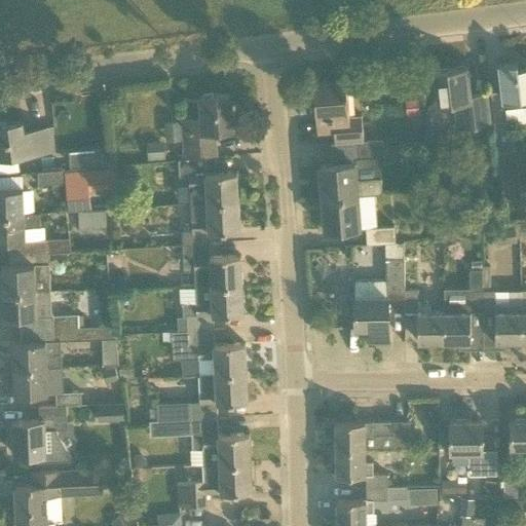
[(525,66),(519,67),(518,62),(498,64),(502,101),(525,98),(525,66)]
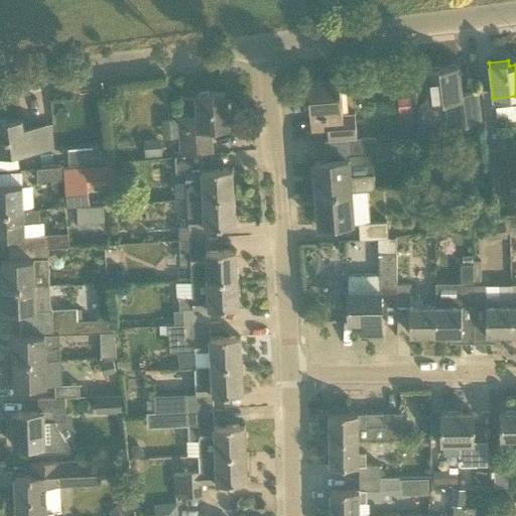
[(461,93),(459,66),(426,70),(429,101),(446,100),(448,124),(481,122),(478,92),(461,93)]
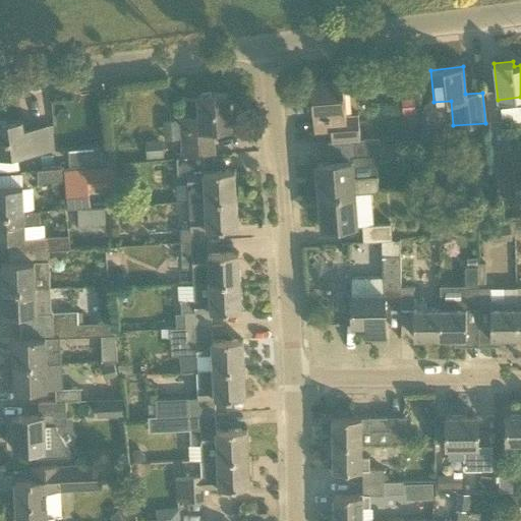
[(346,115),(343,79),(311,82),(314,131),(331,130),(332,141),(350,139),(360,138),(359,119),(358,113),(346,115)]
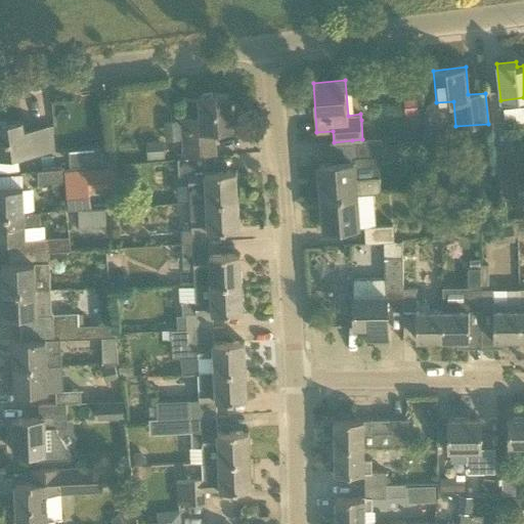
[(185,159),(205,157),(216,156),(214,130),(233,128),(230,93),(200,96),(201,116),(182,118),(185,159)]
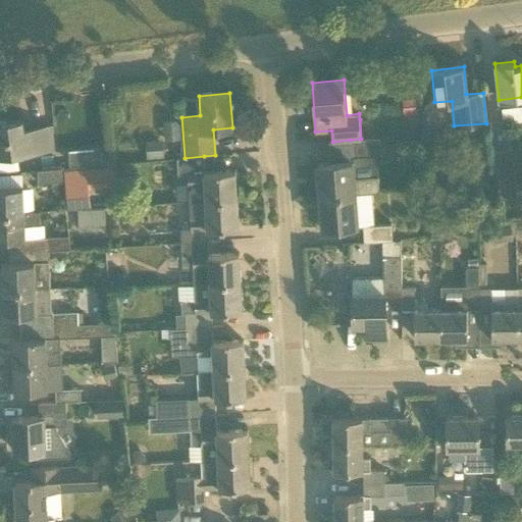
[(23,128),(22,119),(0,121),(0,156),(52,150),(49,125),(23,128)]
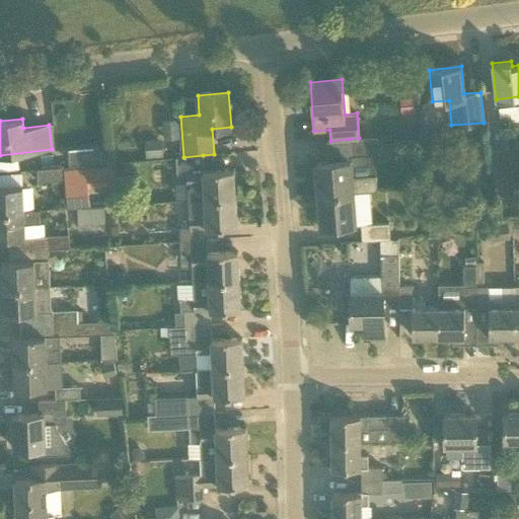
[(359,138),(349,139),(351,155),(379,152),(377,137),(360,139),(359,138)]
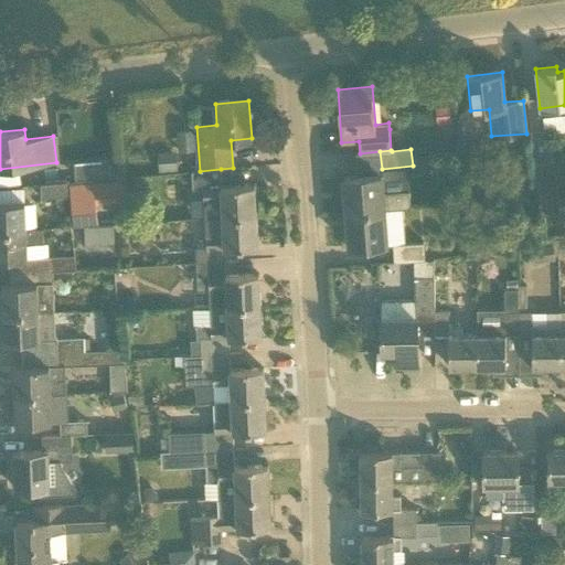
[(116,159),(98,161),(99,177),(117,176),(116,159)]
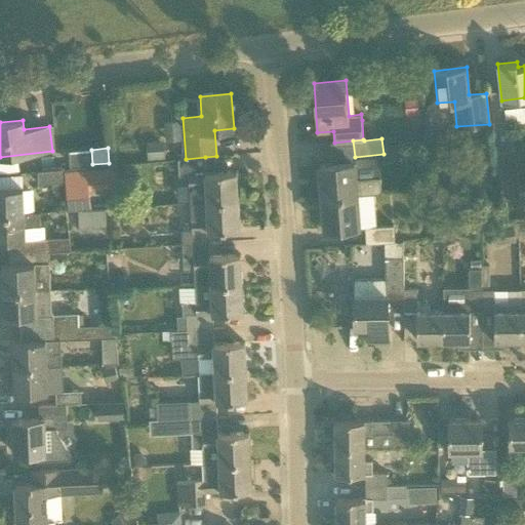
[(515,148),(496,150),(502,200),(521,197),(515,148)]
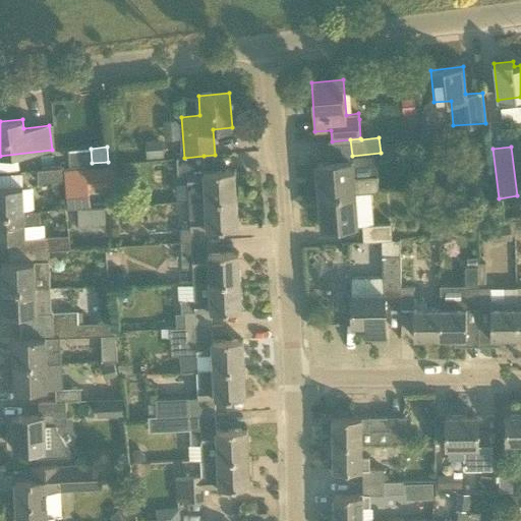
[(205,171),(204,156),(184,158),(177,158),(178,174),(188,174),(189,200),(236,198),(235,170),(205,171)]
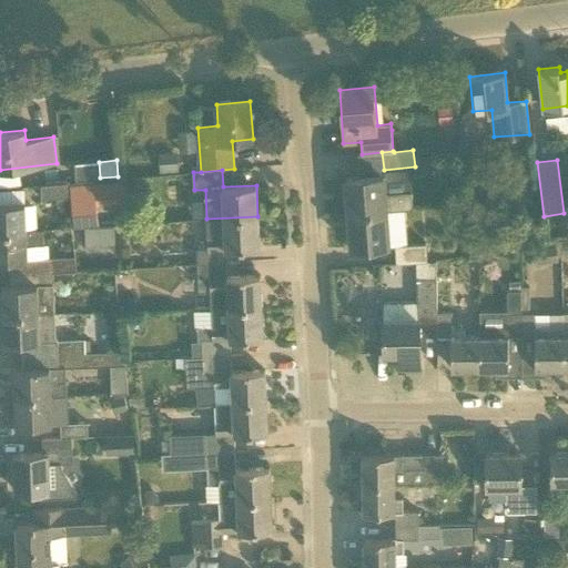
[(385,192),(384,174),(346,179),(348,213),(387,211),(414,209),(412,190),(385,192)]
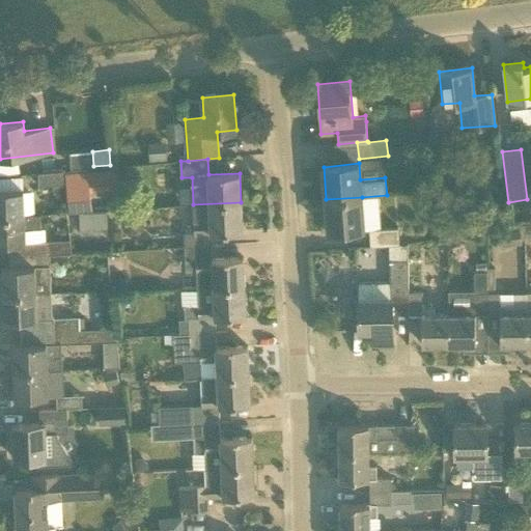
[(68,212),(87,211),(85,168),(66,169),(68,212)]
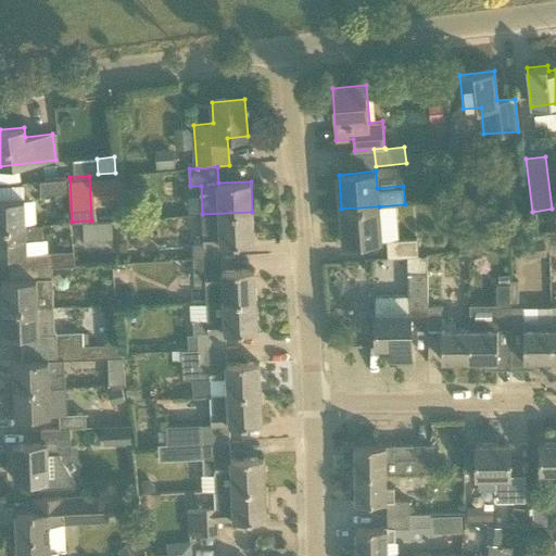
[(92,199),(109,196),(105,177),(89,179),(92,199)]
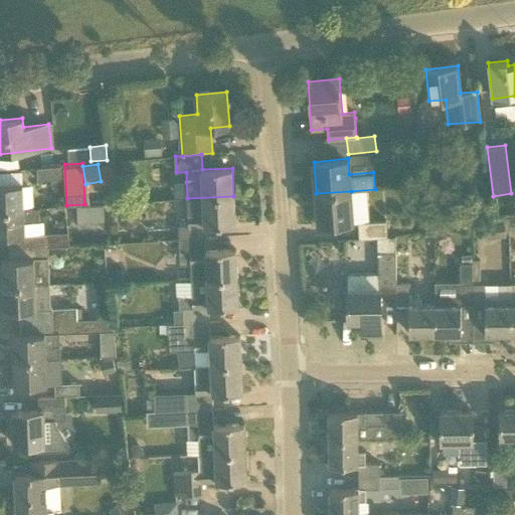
[(38,180),(62,178),(61,167),(37,169),(38,180)]
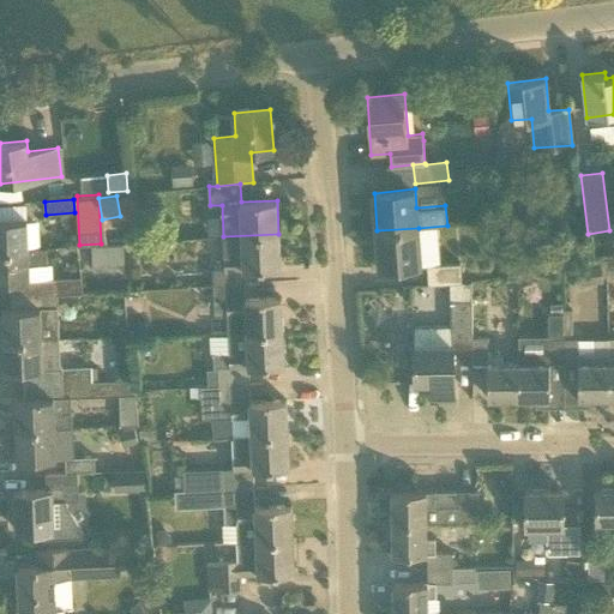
[(0,250),(28,250),(26,218),(0,220),(0,250)]
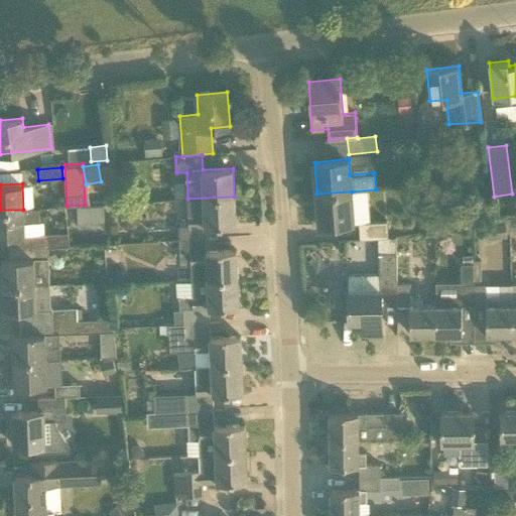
[(319,225),(354,223),(352,191),(316,194),(319,225)]
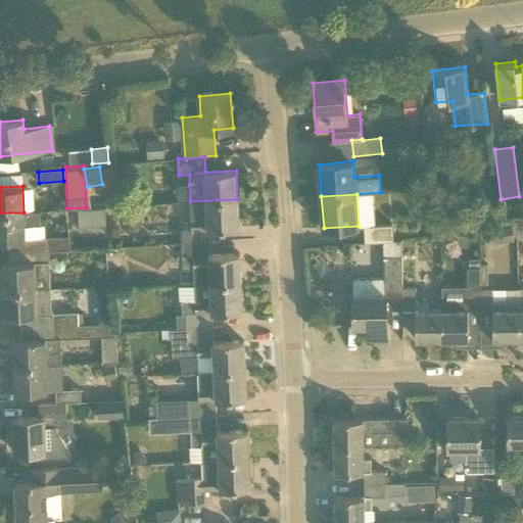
[(182,244),(209,242),(208,229),(239,228),(237,199),(190,201),(192,229),(182,230),(182,244)]
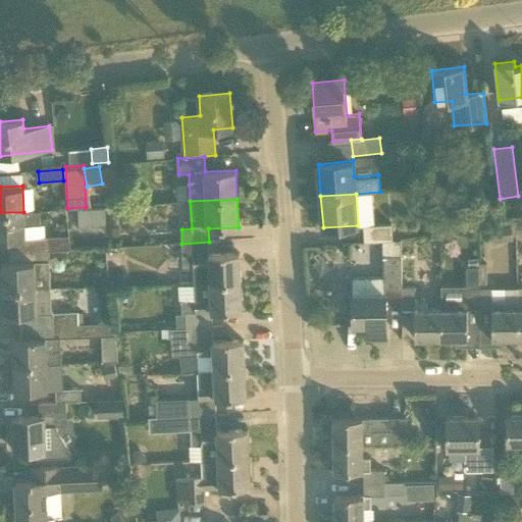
[(77,224),(107,223),(106,209),(77,211),(77,224)]
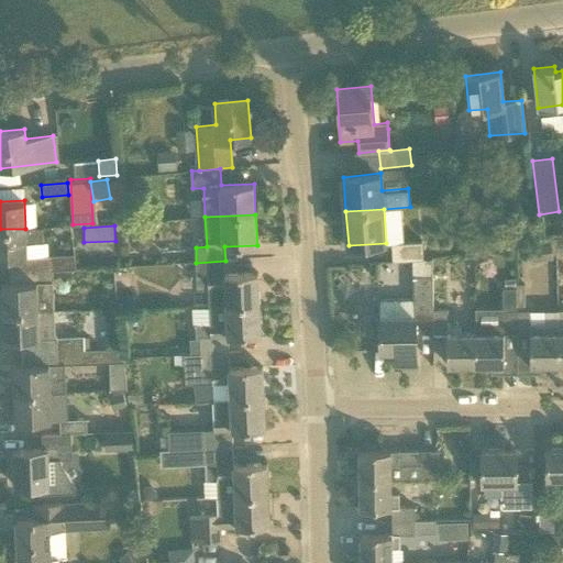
[(25,229),(0,229),(0,257),(10,258),(10,271),(53,269),(76,268),(75,256),(26,257),(26,243),(43,243),(43,229),(25,229)]
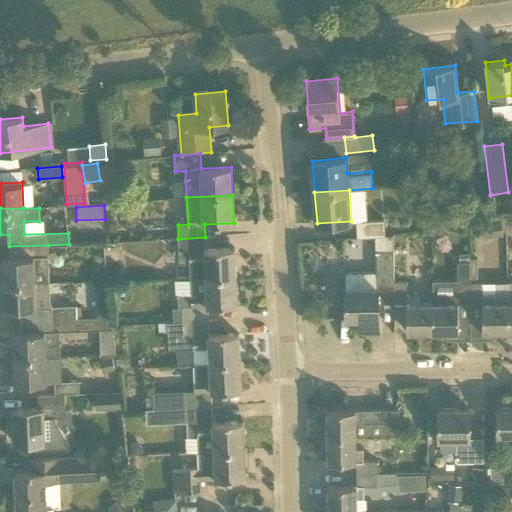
[(358,237),(385,235),(384,219),(356,220),(358,237)]
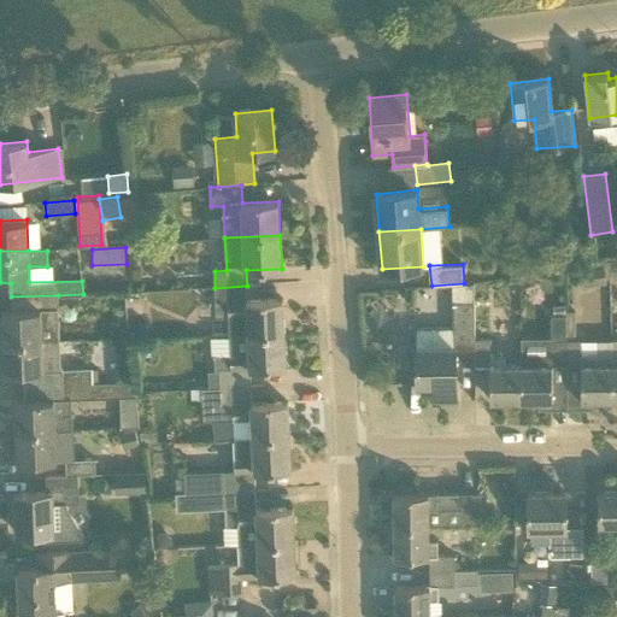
[(464,283),(453,285),(453,303),(475,303),(475,283),(464,283)]
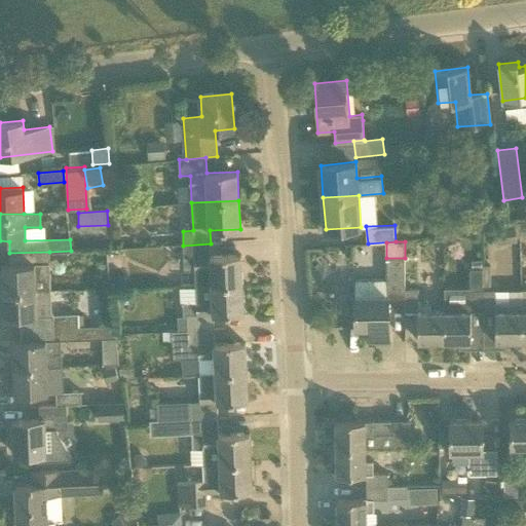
[(212,256),(211,243),(183,246),(184,259),(184,270),(195,270),(195,286),(242,284),(241,255),(212,256)]
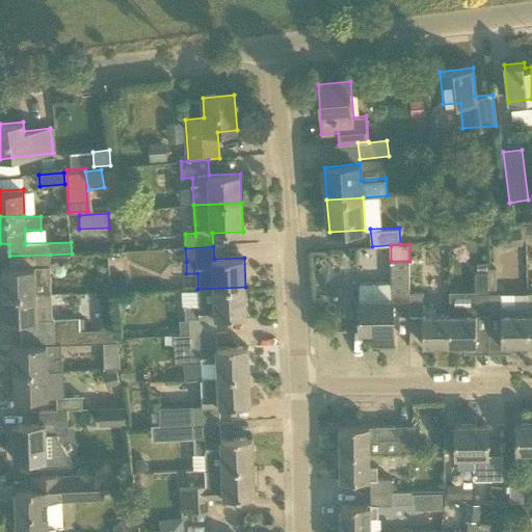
[(10,268),(2,268),(3,295),(52,293),(50,255),(9,256),(10,268)]
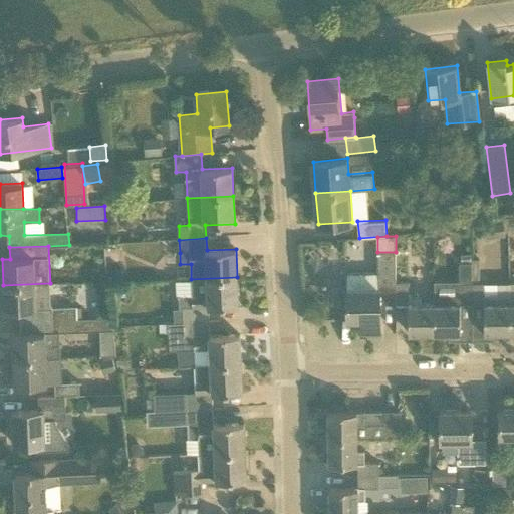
[(377,284),(396,284),(396,257),(396,252),(377,252),(377,274),(347,274),(347,290),(347,319),(361,319),(361,334),(380,334),(380,289),(377,289),(377,284)]
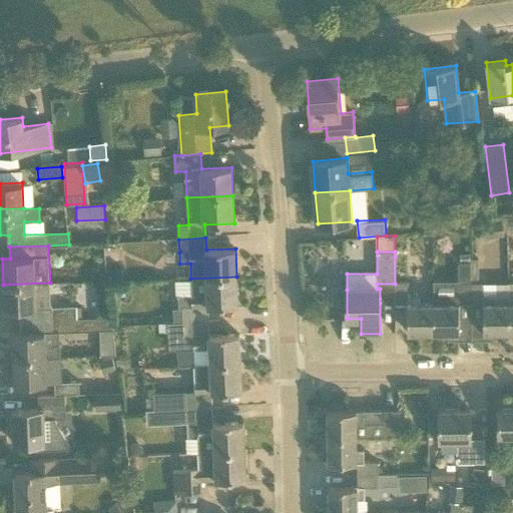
[(470,253),(459,253),(459,263),(470,263),(470,253)]
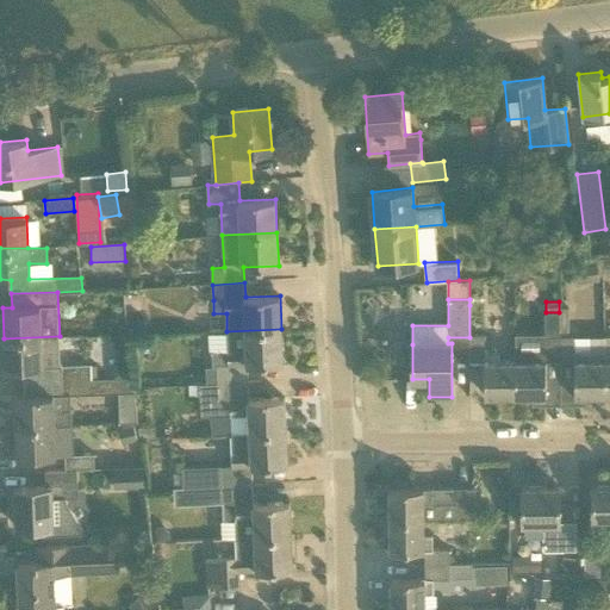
[(485,304),(470,305),(470,337),(470,362),(485,361),(485,396),(516,396),(516,361),(500,361),(499,353),(486,353),(485,304)]
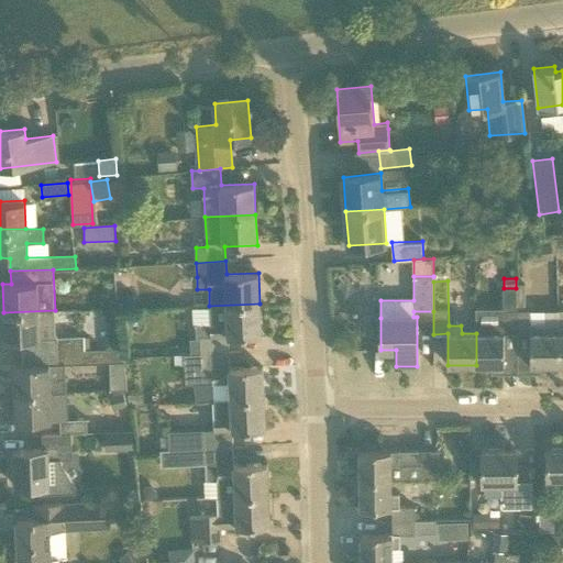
[(526,310),(526,285),(517,285),(518,333),(530,332),(531,364),(560,364),(559,327),(559,310),(530,310),(526,310)]
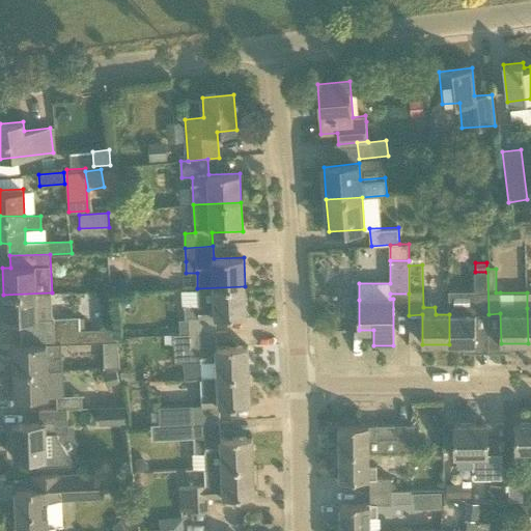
[(475,272),(475,294),(476,307),(462,307),(462,313),(449,314),(449,344),(476,344),(476,314),(488,314),(486,272),(475,272)]
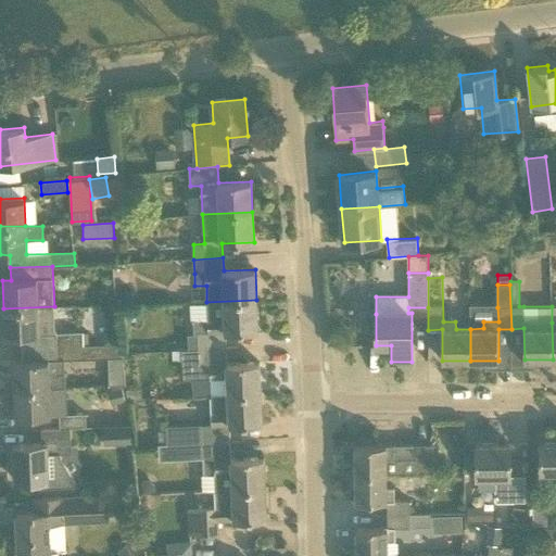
[(190,350),(227,348),(226,332),(258,330),(256,300),(206,302),(207,318),(192,318),(192,335),(189,335),(190,350)]
